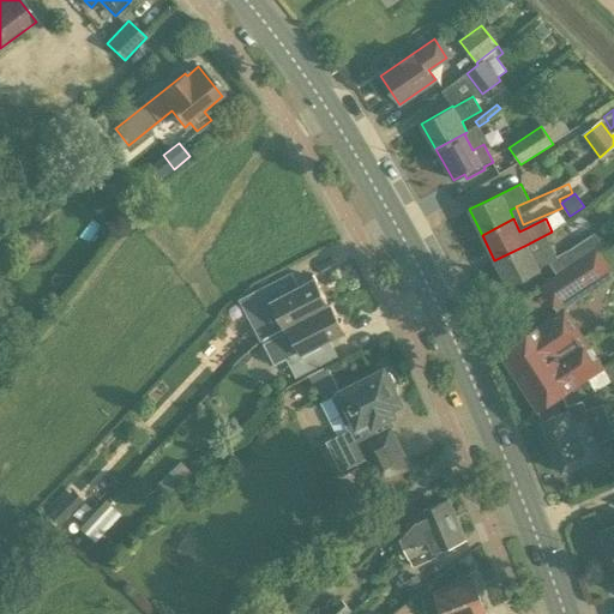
[(551,245),(531,254),(527,245),(494,260),(507,287),(540,270),(539,269),(549,264),(557,276),(540,287),(553,307),(609,270),(596,251),(602,245),(595,234),(557,258),(551,245)]
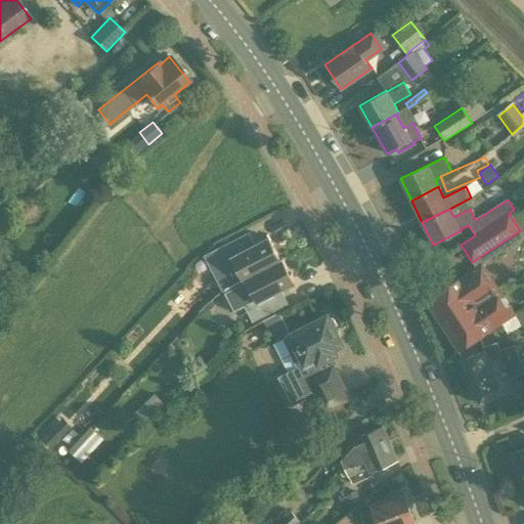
[(203,257),(220,291),(282,260),(281,259),(280,260),(268,237),(254,245),(248,232),(215,250),(215,251),(203,257)]
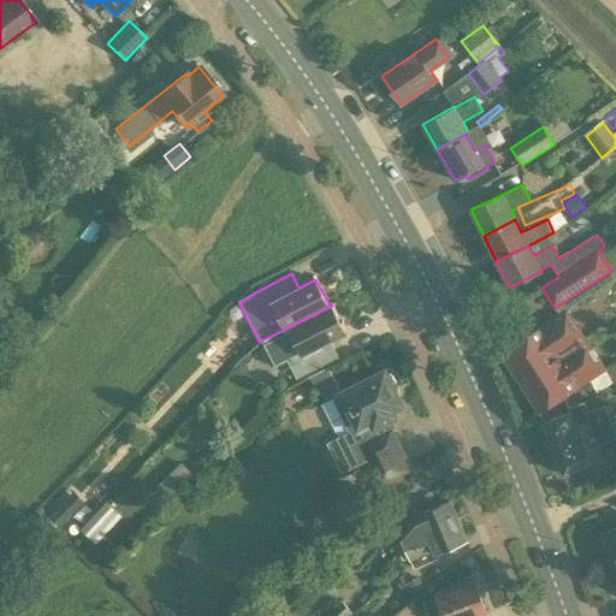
[(342,319),(338,318),(332,306),(259,342),(260,344),(264,343),(276,366),(286,360),(297,379),(338,357),(330,341),(347,332),(342,324),(342,319)]
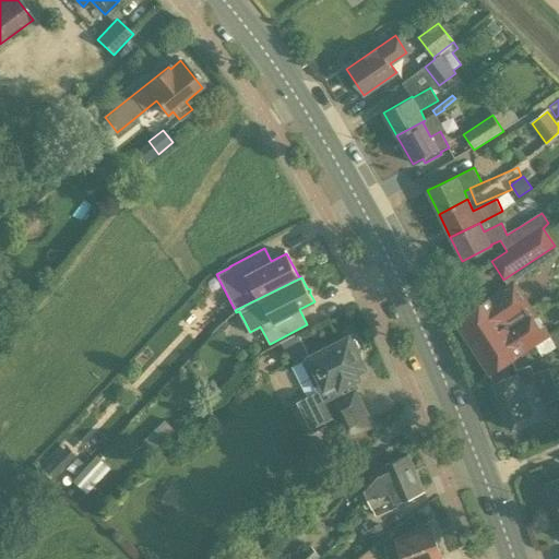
[(489,297),(454,320),(489,375),(512,360),(524,352),(549,335),(513,282),(489,297)]
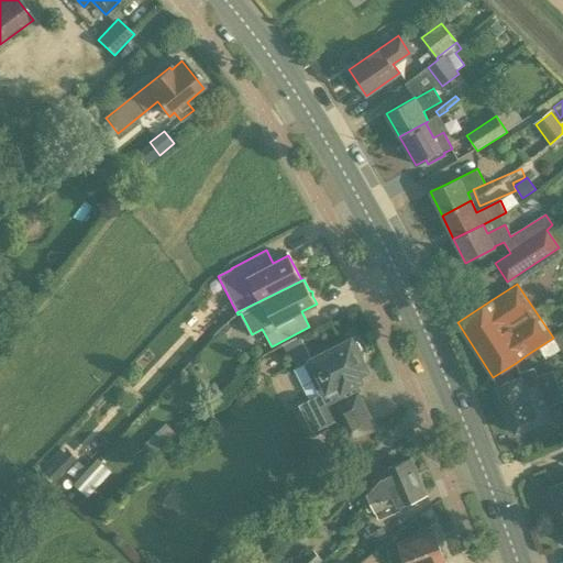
[(562,332),(553,339),(562,353),(562,332)]
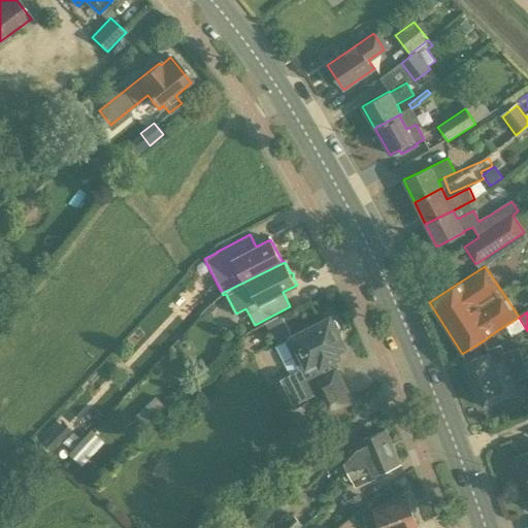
[(316,394),(326,415),(352,401),(335,368),(325,373),(322,366),(338,358),(335,352),(344,348),(329,319),(285,340),(300,370),(282,381),(294,404),(316,394)]
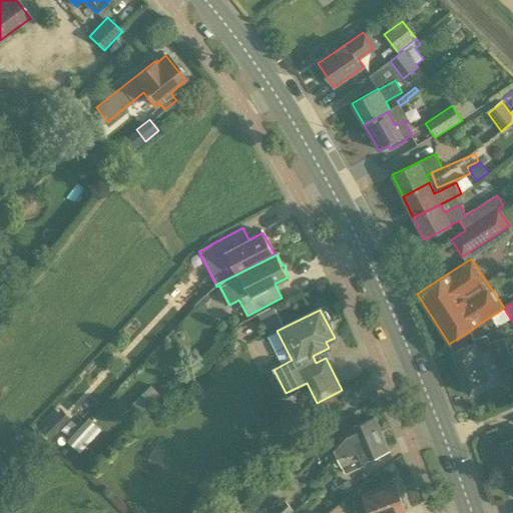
[(486,335),(473,340),(470,331),(449,344),(460,371),(509,353),(503,339),(490,344),(486,335)]
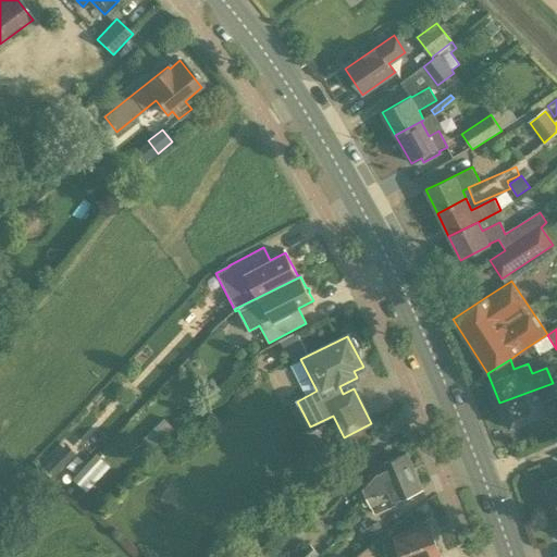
[(556,396),(556,393),(553,383),(499,403),(509,429),(523,423),(545,415),(541,403),(556,396)]
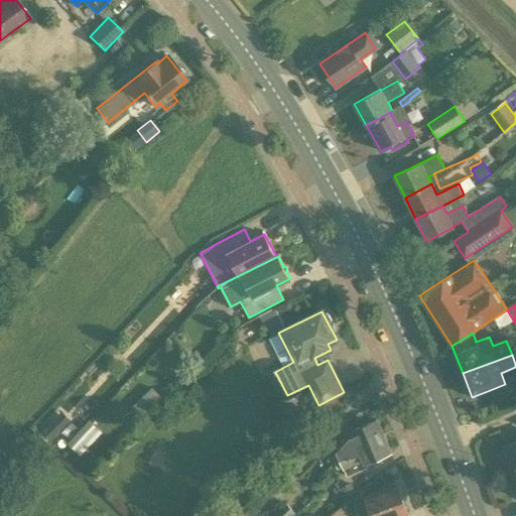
[(39,432),(48,440),(69,420),(59,412),(39,432)]
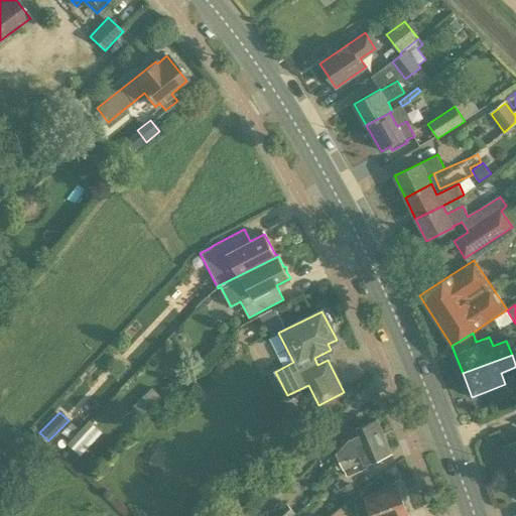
[(337,454),(332,456),(335,462),(348,457),(349,459),(361,454),(357,445),(382,434),(376,420),(351,431),(352,435),(347,437),(349,443),(336,448),(337,454)]
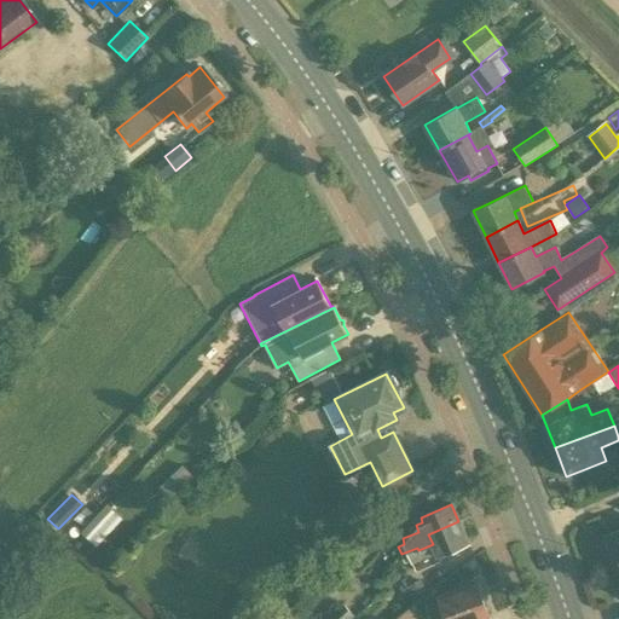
[(152,509),(149,505),(144,505),(140,509),(139,514),(143,518),(149,519),(152,515),(152,509)]
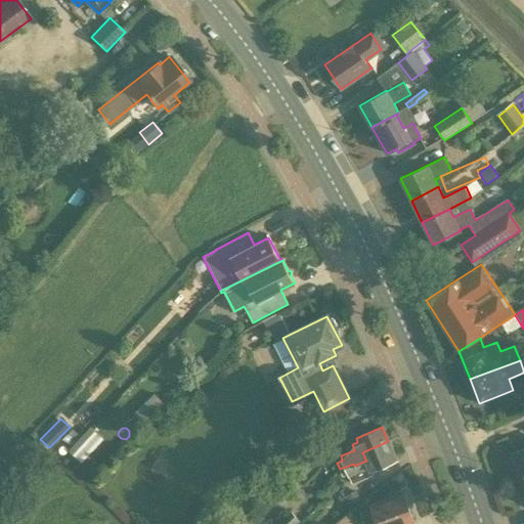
[(101,438),(92,429),(70,452),(80,462),(101,438)]
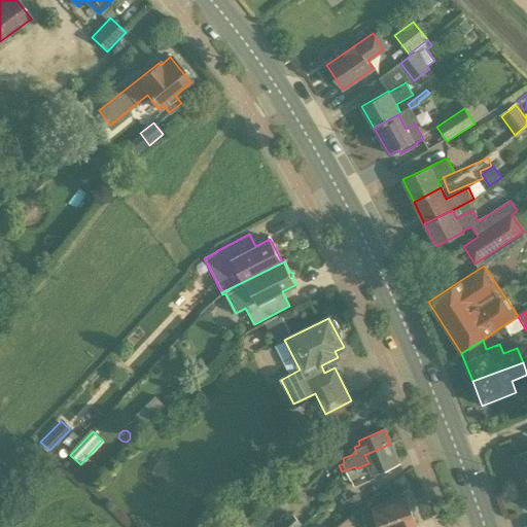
[(374,473),(399,463),(390,444),(364,455),(369,463),(356,468),(355,466),(342,471),(345,479),(350,477),(354,487),(375,478),(374,473)]
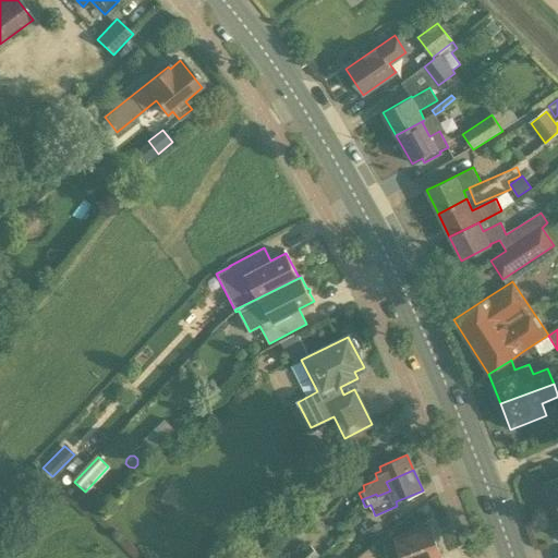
[(552,507),(555,508),(556,511),(557,510),(557,477),(546,482),(550,495),(548,499),(552,507)]
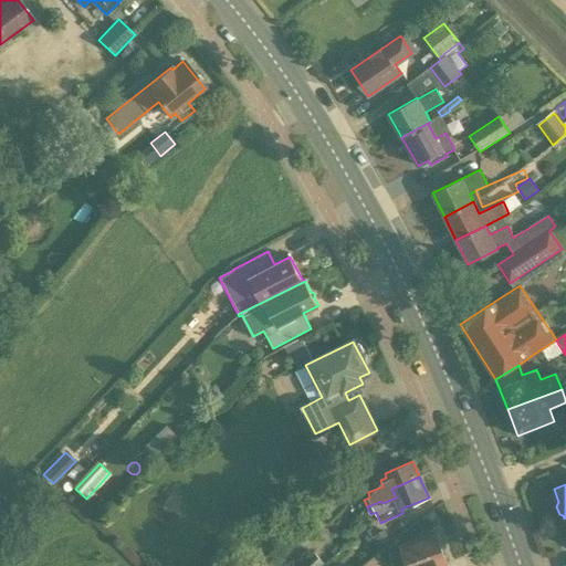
[(385,532),(375,536),(379,544),(388,540),(385,532)]
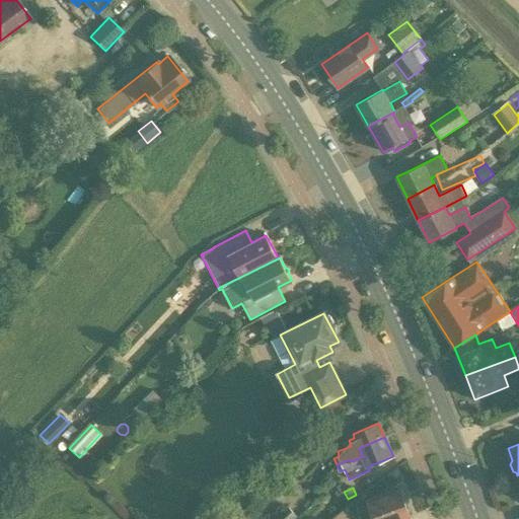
[(364,518),(374,516),(375,518),(401,518),(411,516),(400,490),(369,501),(370,504),(358,508),(362,518),(364,518)]
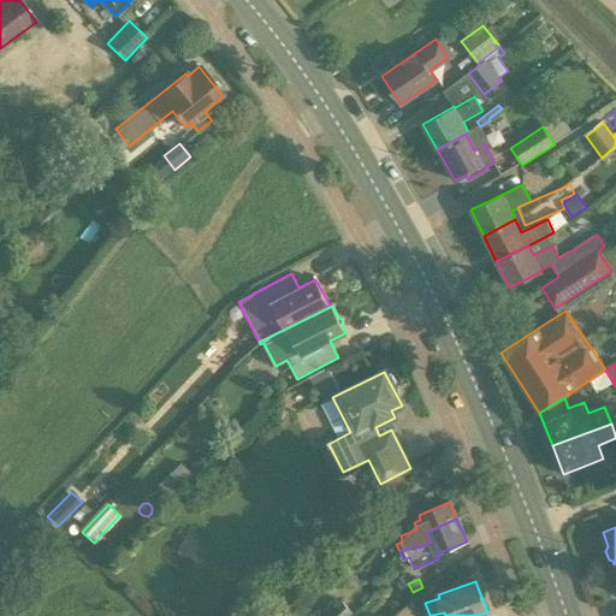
[(325,615),(350,615),(354,614),(342,602),(325,615)]
